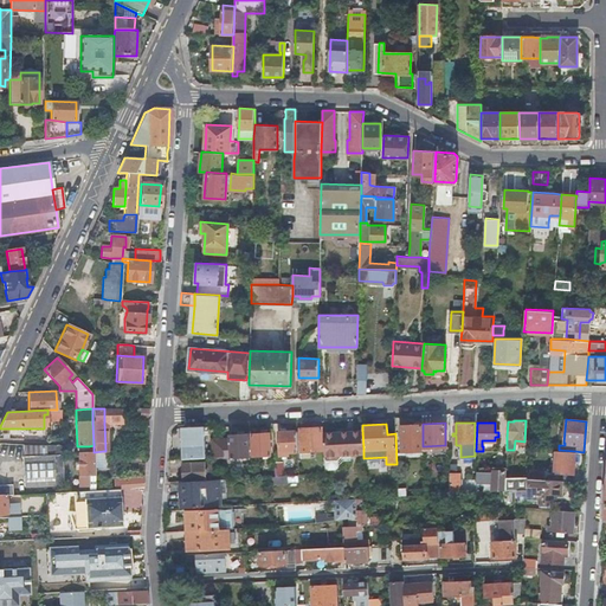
[(423,446),(423,424),(401,424),(403,450),(423,450),(423,446)]
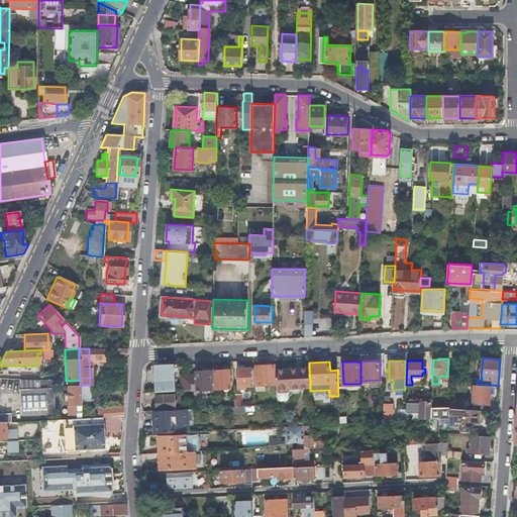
[(156,365),(157,390),(175,389),(174,369),(178,369),(178,364),(156,365)]
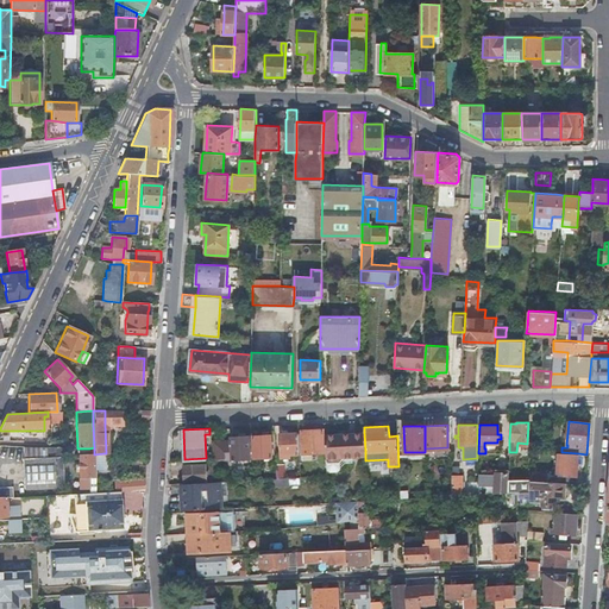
[(302,462),(312,462),(312,452),(324,451),(322,428),(301,429),(301,432),(302,452),(302,462)]
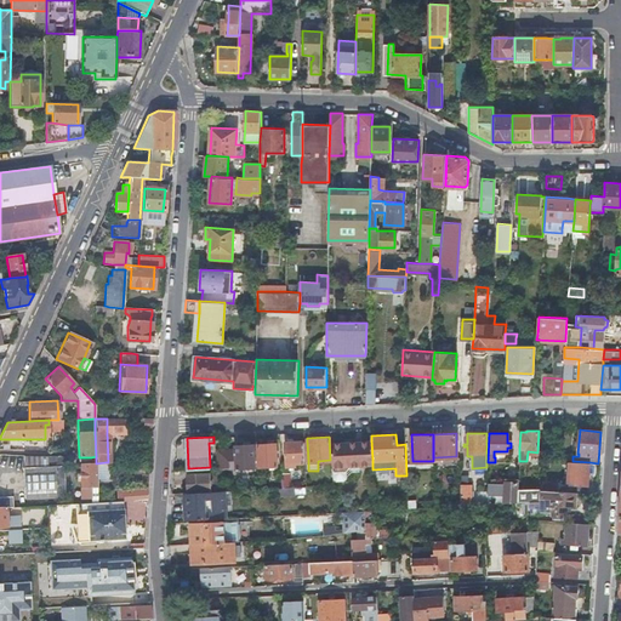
[(295,461),(305,461),(305,440),(285,442),(286,465),(295,465),(295,461)]
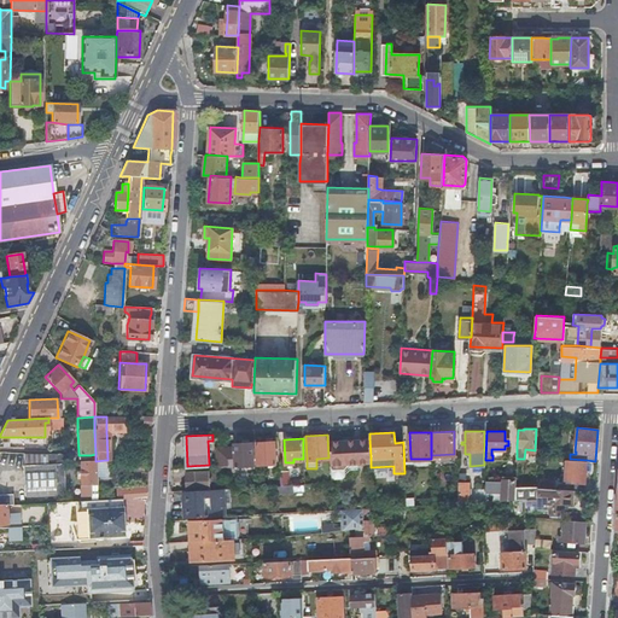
[(348,464),(371,462),(371,458),(369,438),(330,439),(331,468),(344,468),(348,464)]
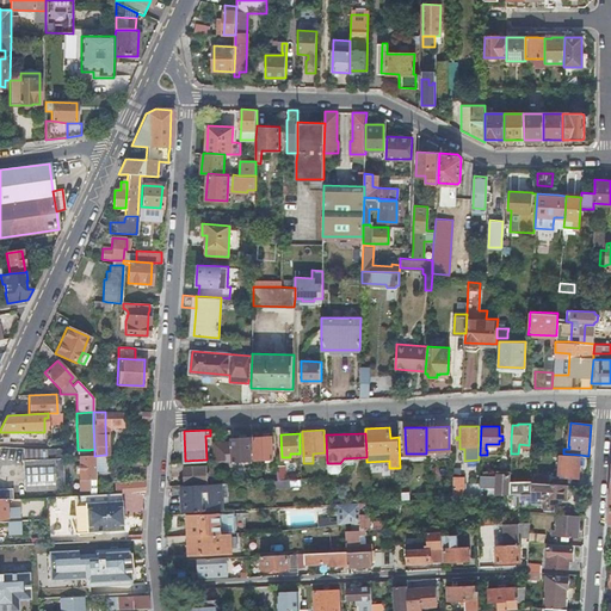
[(254,437),(255,458),(272,457),(271,436),(254,437)]
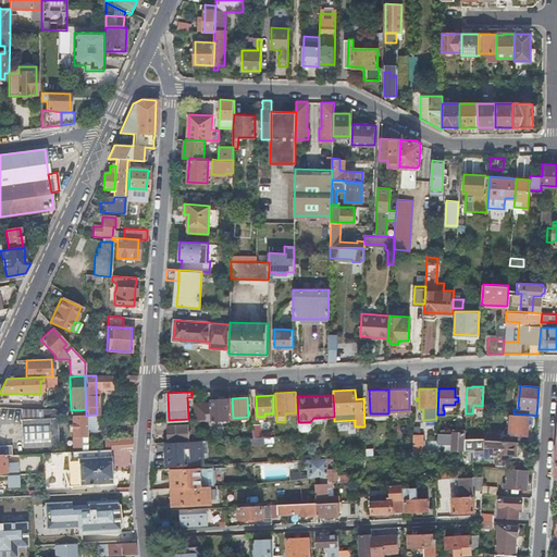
[(206,418),(212,418),(213,419),(230,418),(227,398),(211,399),(212,401),(206,403),(206,418)]
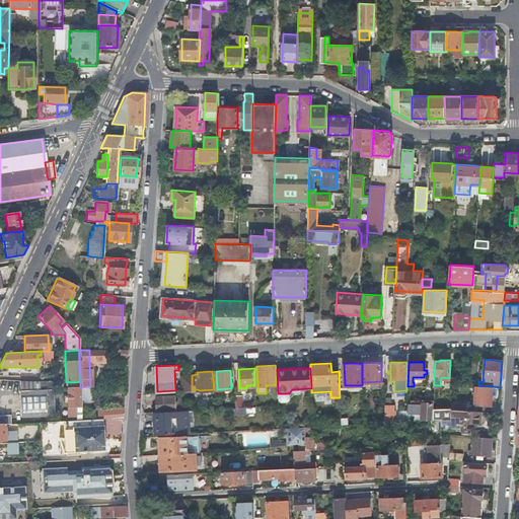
[(181,375),(182,390),(192,389),(192,375),(181,375)]
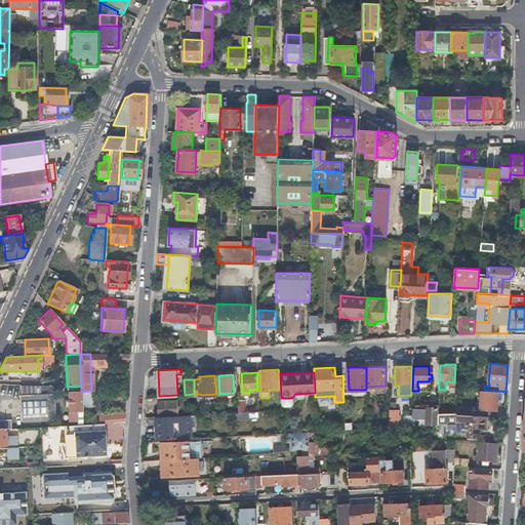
[(51,386),(18,385),(21,420),(55,419),(53,386),(51,386)]
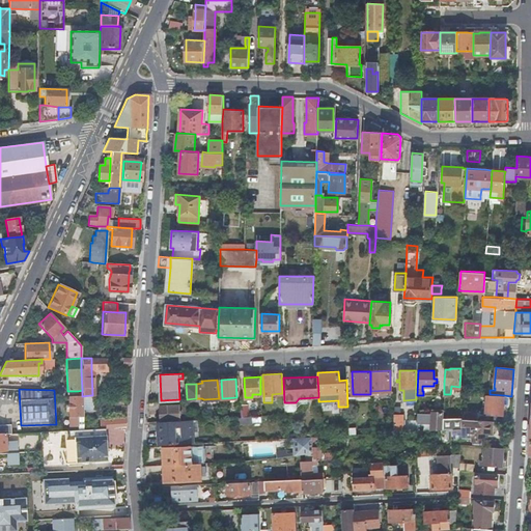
[(502,414),(504,395),(490,394),(486,394),(485,412),(491,412),(491,414),(502,414)]
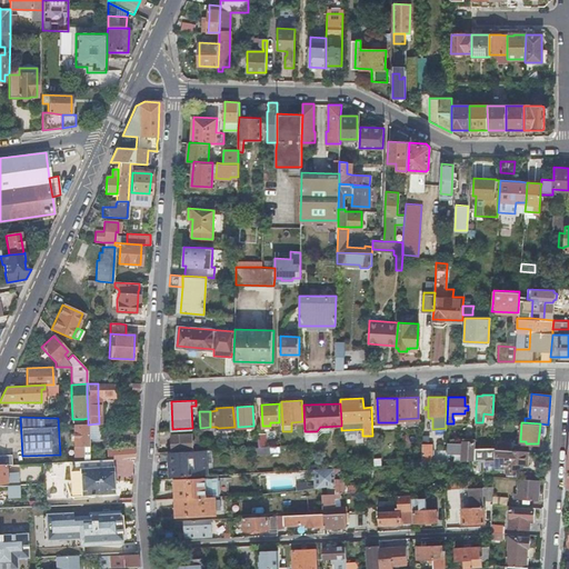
[(88,430),(88,425),(83,423),(72,425),(72,456),(82,456),(89,455),(88,430)]
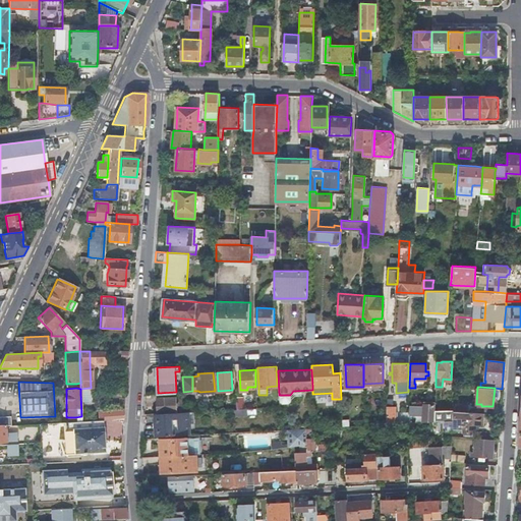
[(158,398),(159,412),(177,411),(176,397),(158,398)]
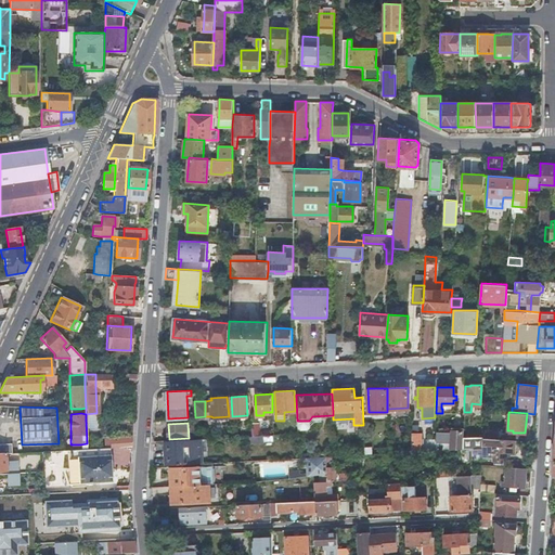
[(436,449),(463,448),(463,437),(463,430),(451,429),(451,431),(437,431),(436,449)]
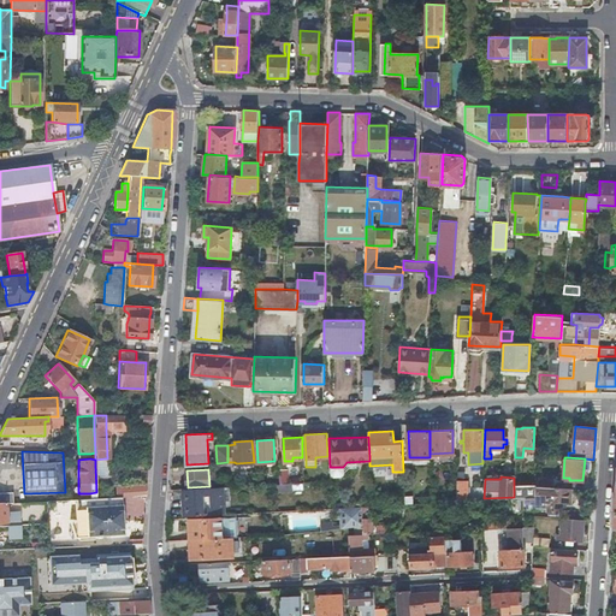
[(550,486),(550,478),(537,477),(537,484),(535,486),(550,486)]
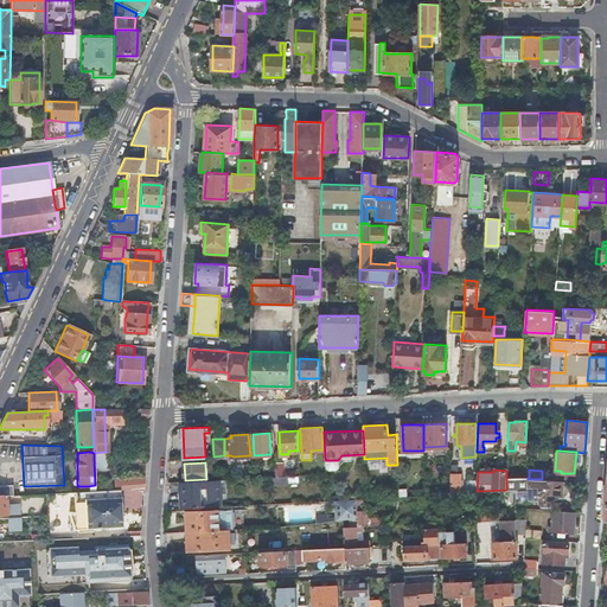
[(451,493),(460,492),(460,472),(455,472),(451,472),(451,493)]
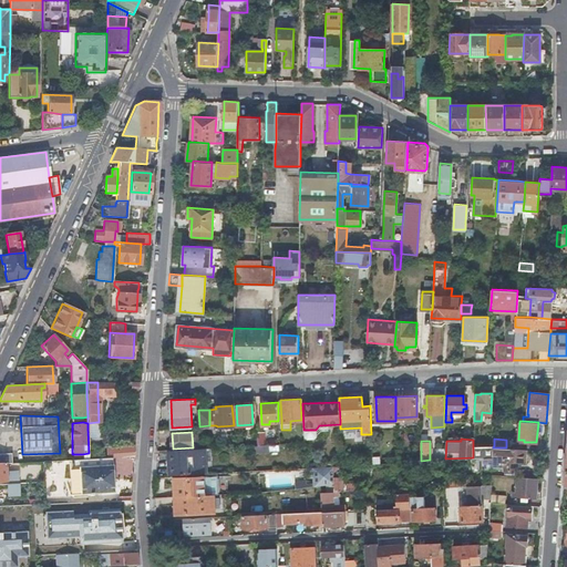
[(483,445),(473,446),(473,457),(484,457),(493,456),(493,447),(483,447),(483,445)]
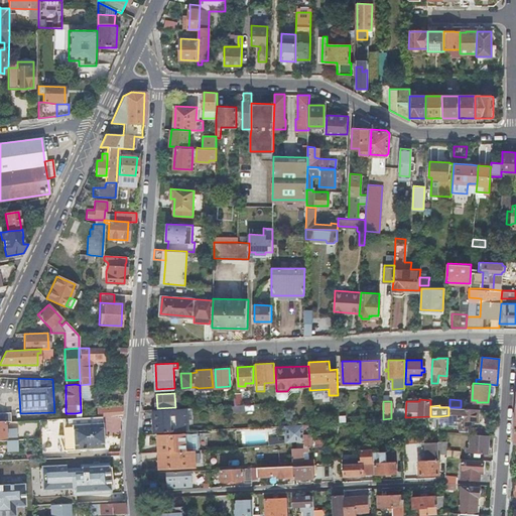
[(153,409),(154,431),(184,429),(183,407),(180,407),(175,407),(157,408),(153,409)]
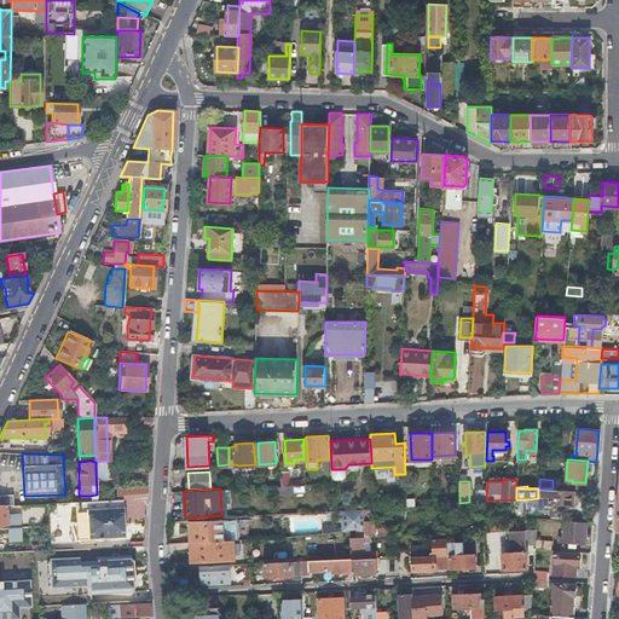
[(574,504),(574,491),(556,490),(553,489),(538,489),(538,498),(537,509),(550,509),(550,513),(561,514),(561,509),(565,509),(566,503),(574,504)]
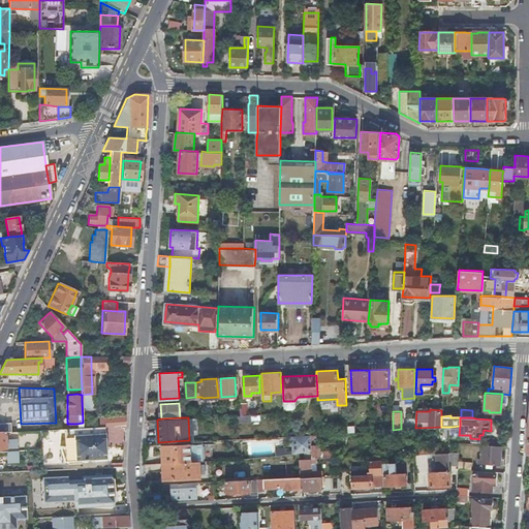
[(0,423),(0,432),(11,431),(10,423),(0,423)]
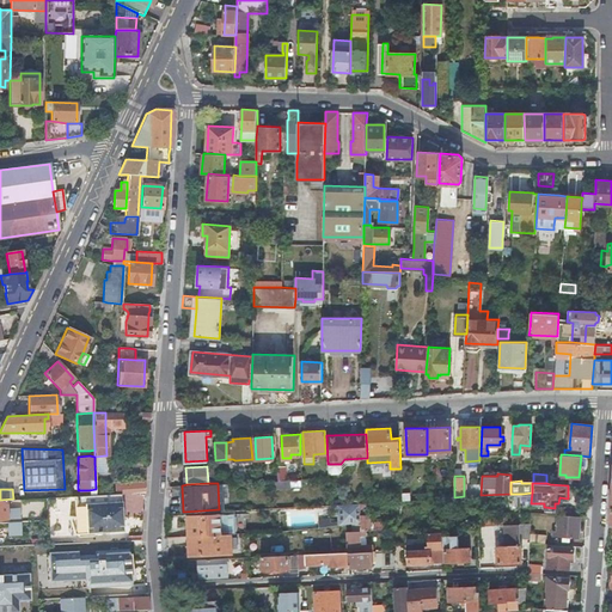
[(78,533),(96,532),(101,532),(122,531),(121,493),(117,494),(96,495),(90,495),(75,496),(78,533)]
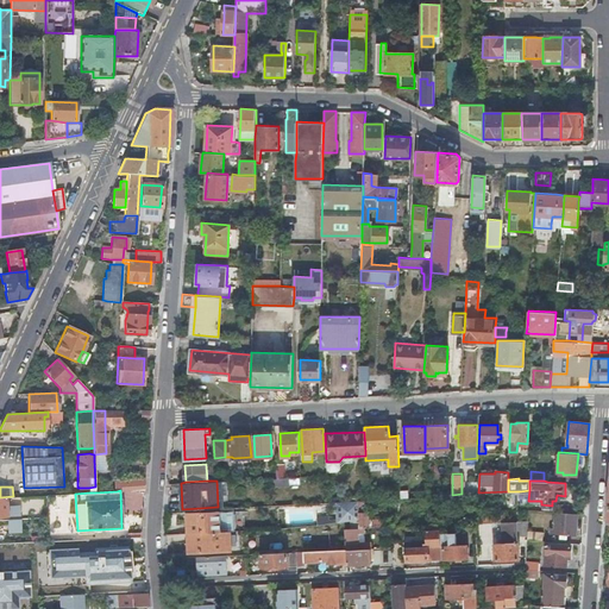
[(528,502),(528,501),(529,490),(520,491),(520,502),(528,502)]
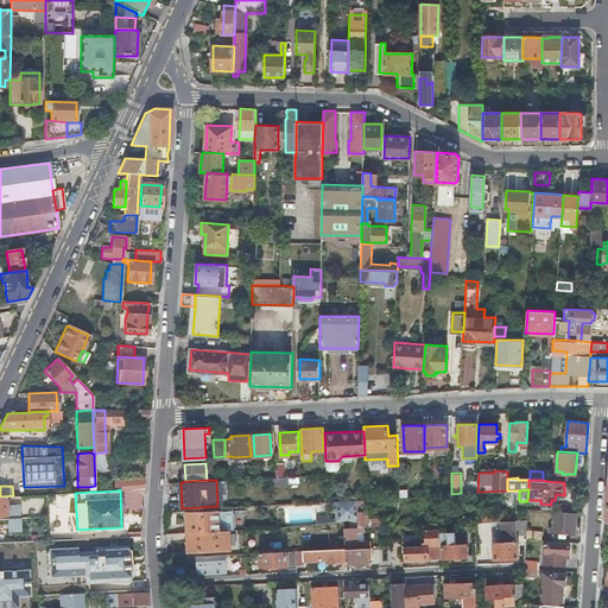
[(0,515),(17,514),(16,495),(13,495),(0,496),(0,515)]
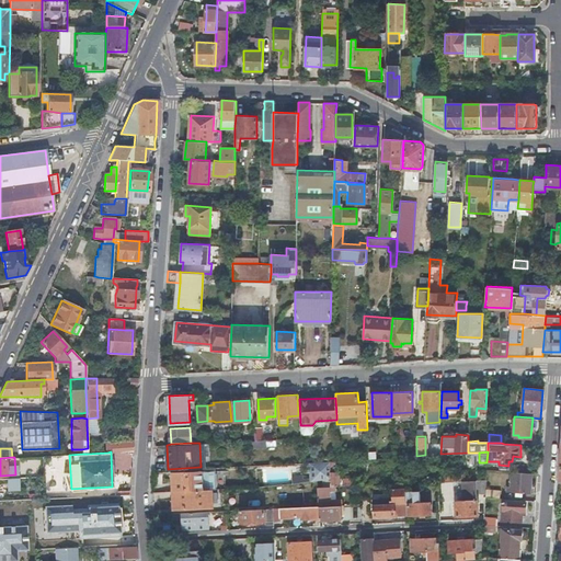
[(309,479),(309,481),(321,479),(330,478),(329,460),(308,462),(309,479)]
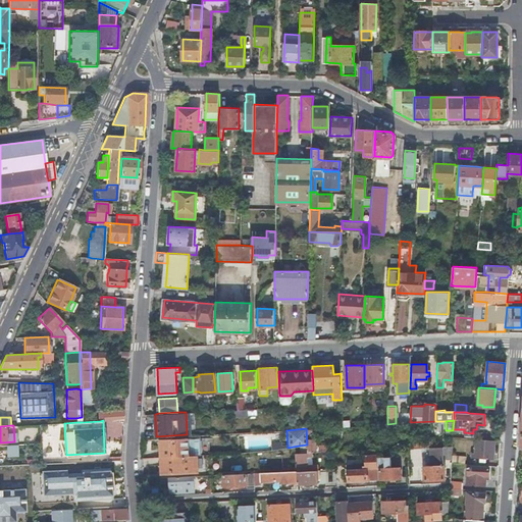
[(312,452),(328,451),(328,445),(314,446),(313,428),(311,428),(306,428),(307,445),(308,452),(310,452),(312,452)]
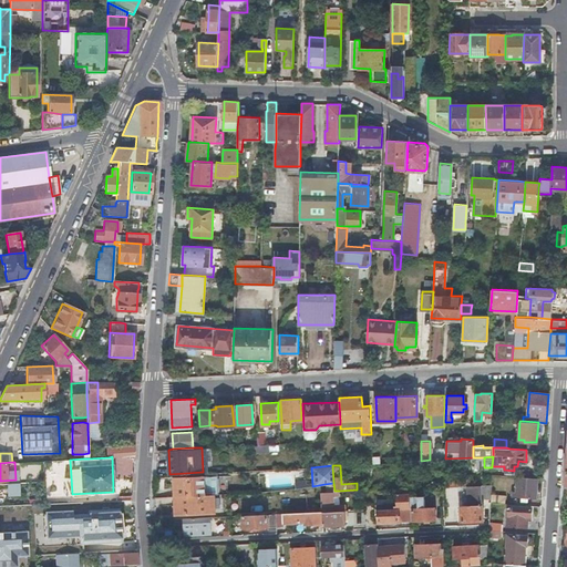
[(174,477),(175,496),(214,494),(218,494),(217,475),(174,477)]
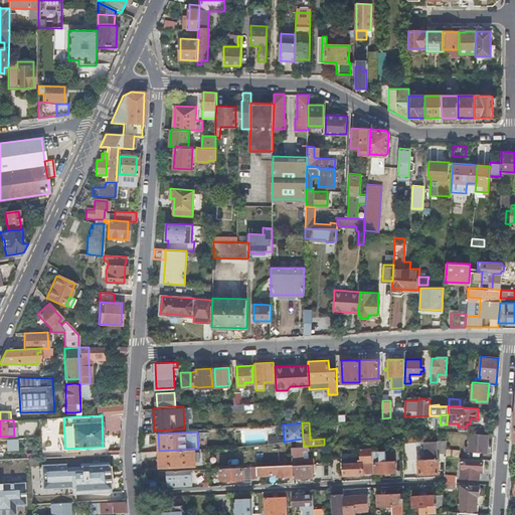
[(197,432),(198,449),(207,448),(206,432),(197,432)]
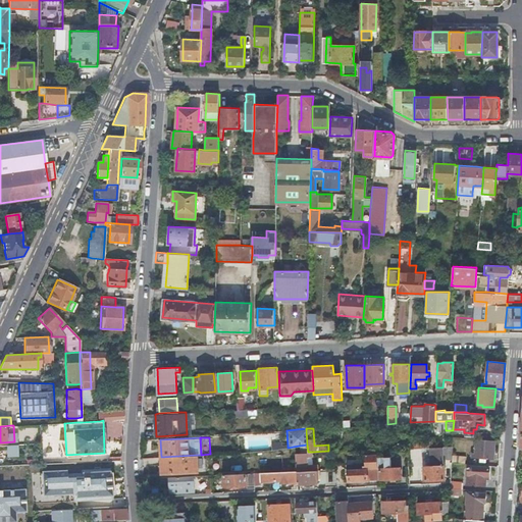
[(493,458),(494,440),(487,439),(475,438),(474,452),(472,452),(471,457),(493,458)]
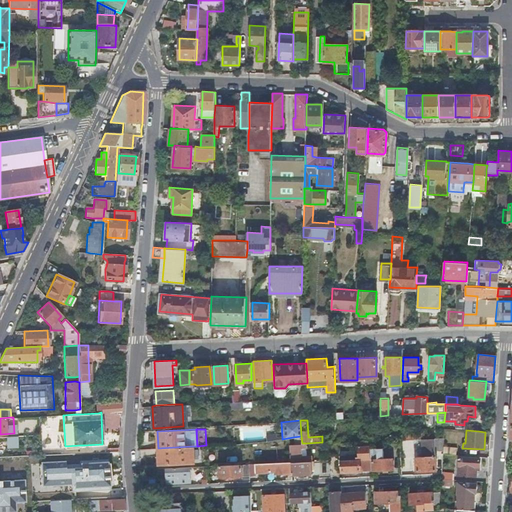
[(17,446),(17,436),(6,436),(6,447),(17,446)]
